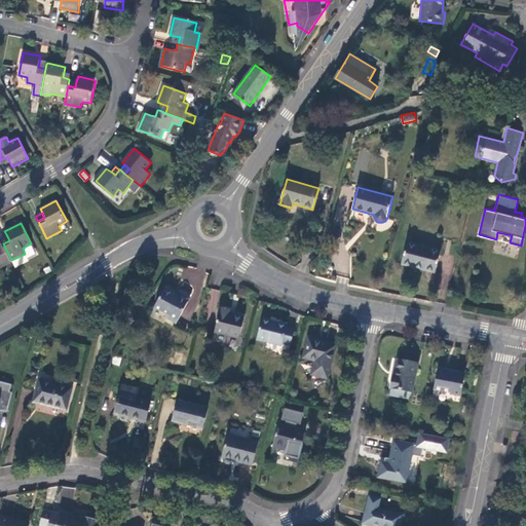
[(0,237),(1,241),(3,243),(9,240),(6,234),(0,237)]
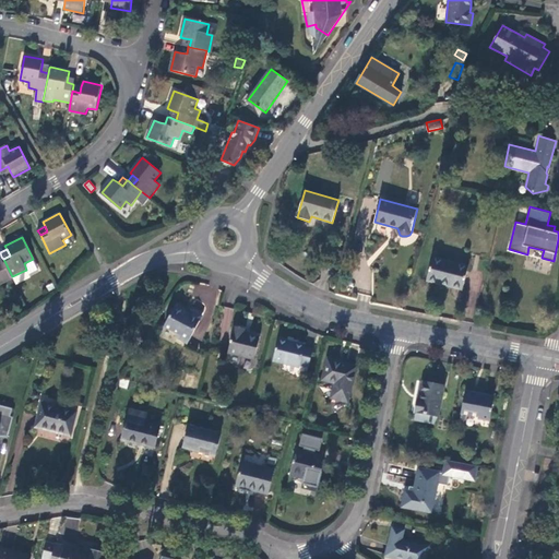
[(427,280),(444,284),(463,288),(467,266),(432,257),(427,280)]
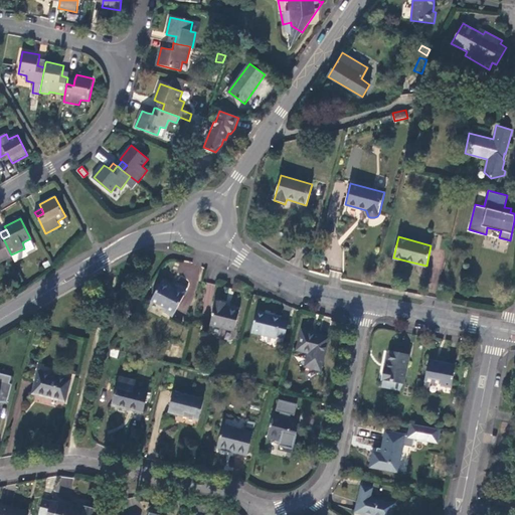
[(0,262),(12,256),(11,254),(4,240),(0,242),(0,262)]
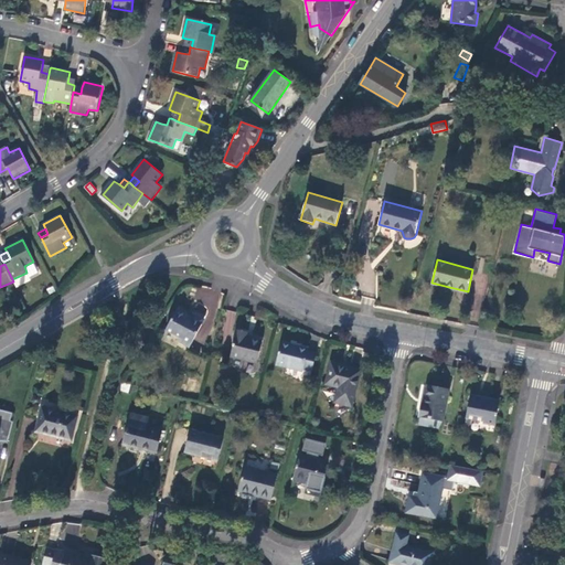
[(190,348),(204,319),(194,313),(191,318),(177,310),(167,330),(181,338),(179,342),(190,348)]
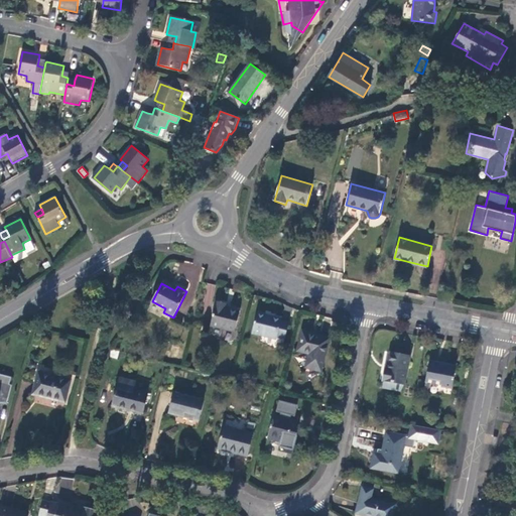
[(211,327),(236,332),(241,311),(227,307),(228,304),(217,301),(211,327)]
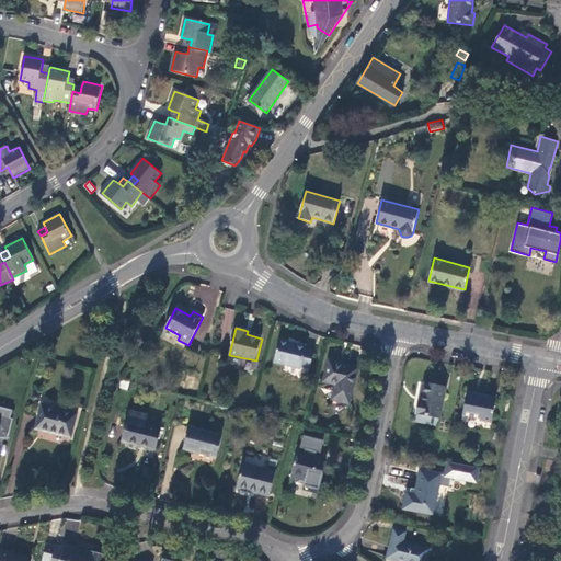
[(307,345),(281,340),(274,362),(301,369),(302,366),(310,368),(315,351),(306,348),(307,345)]
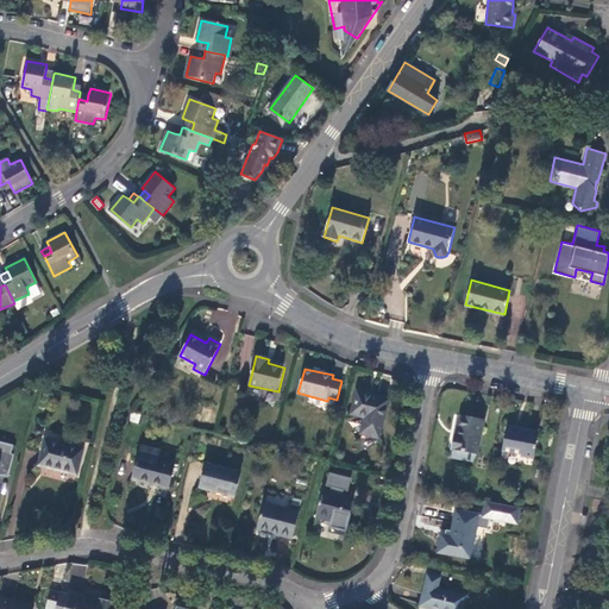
[(390,399),(358,391),(352,414),(365,418),(362,434),(381,439),(390,399)]
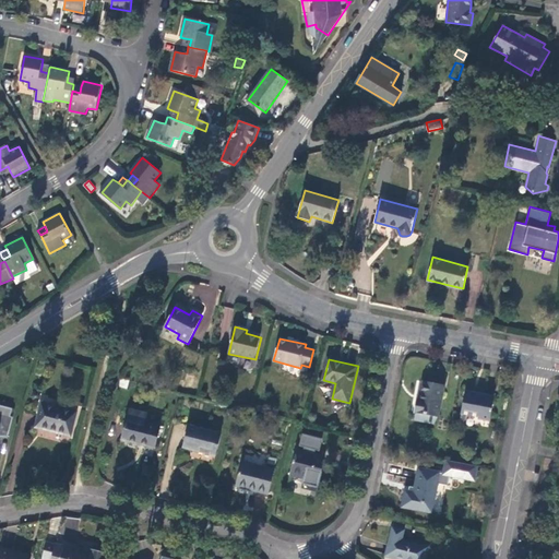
[(129,380),(120,378),(118,387),(126,389),(129,380)]
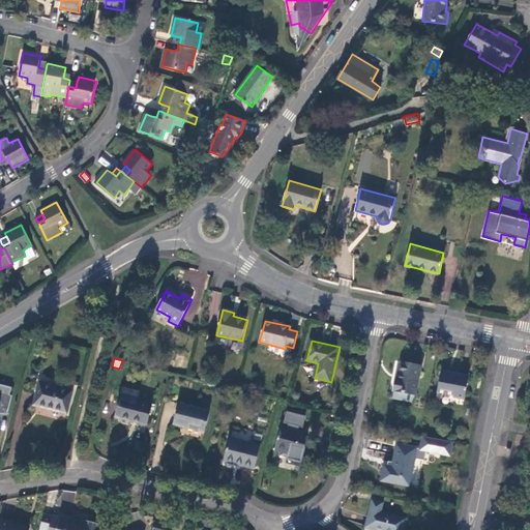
[(394,390),(415,394),(421,364),(401,360),(396,378),(395,378),(392,390),(394,390)]
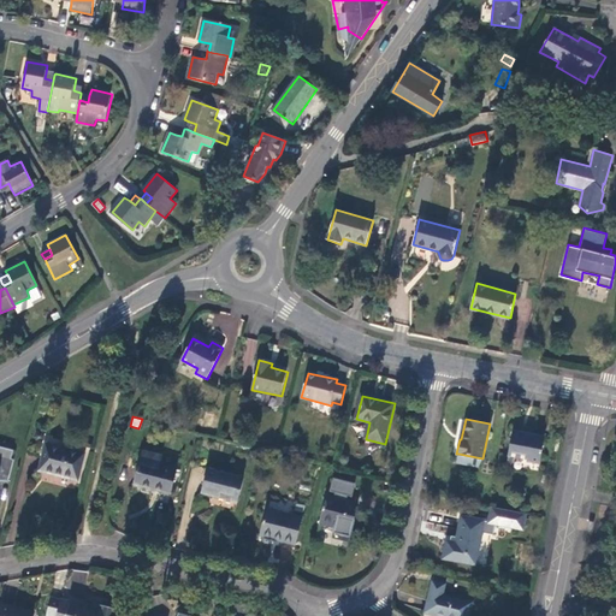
[(545,437),(513,431),(508,455),(527,458),(527,461),(540,463),(545,437)]
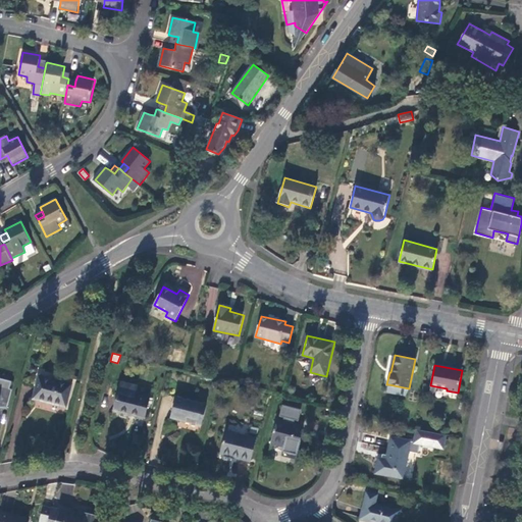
[(72,384),(40,376),(34,400),(66,408),(72,384)]
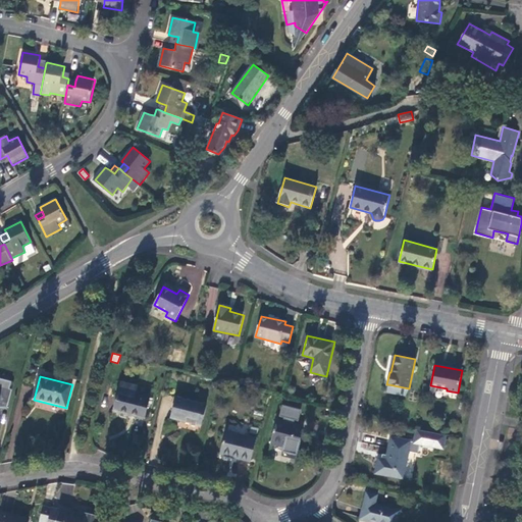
[(121,383),(114,411),(145,419),(150,399),(137,396),(139,387),(121,383)]
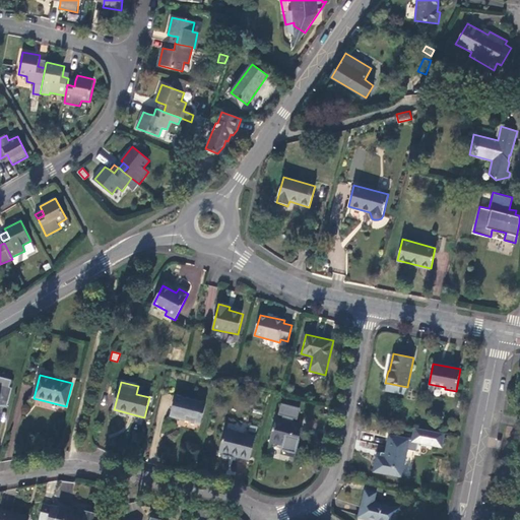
[(404,394),(407,387),(387,383),(386,391),(404,394)]
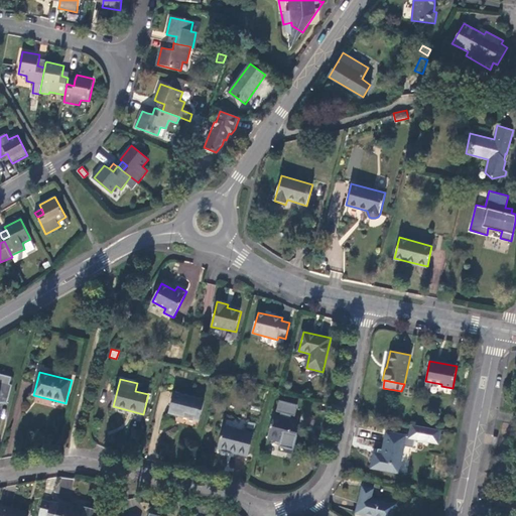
[(12,385),(0,382),(0,399),(8,400),(12,385)]
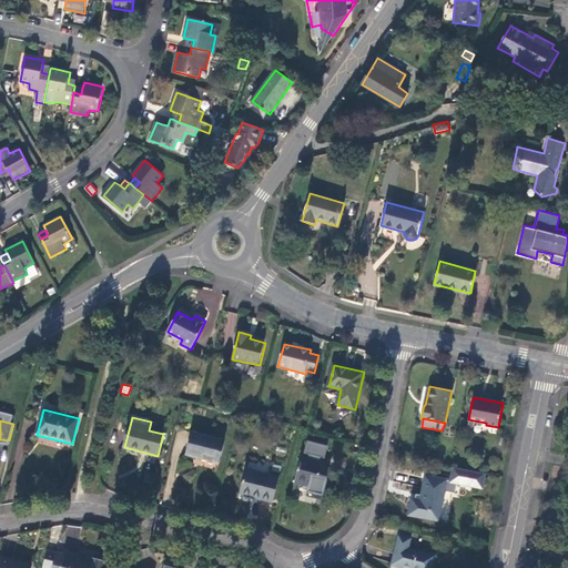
[(225,439),(192,432),(186,455),(219,462),(225,439)]
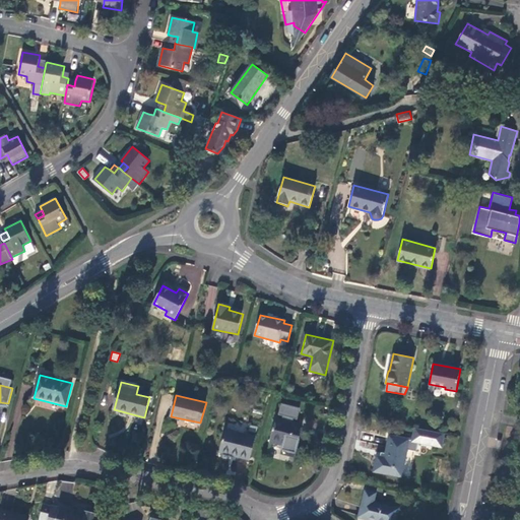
[(282,421),(275,419),(269,442),(283,445),(280,454),(294,457),(302,427),(291,424),(293,418),(298,419),(301,408),(282,404),(279,414),(284,415),(282,421)]
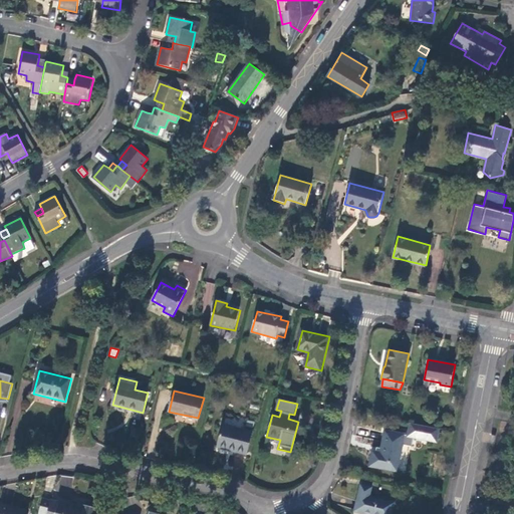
[(439,429),(411,423),(408,435),(404,434),(384,430),(379,455),(371,454),(369,465),(397,471),(402,444),(412,446),(414,437),(436,442),(439,429)]
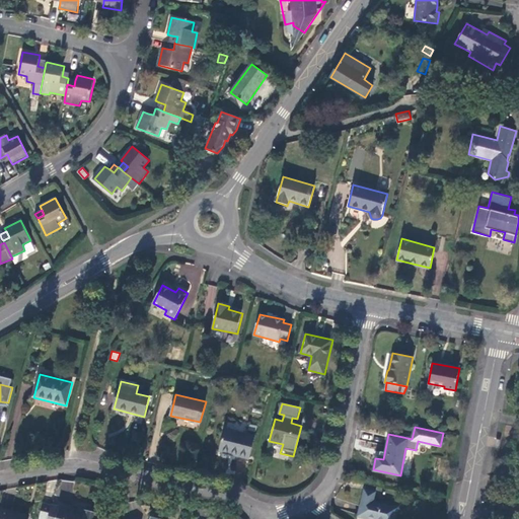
[(254,436),(226,429),(220,452),(249,459),(254,436)]
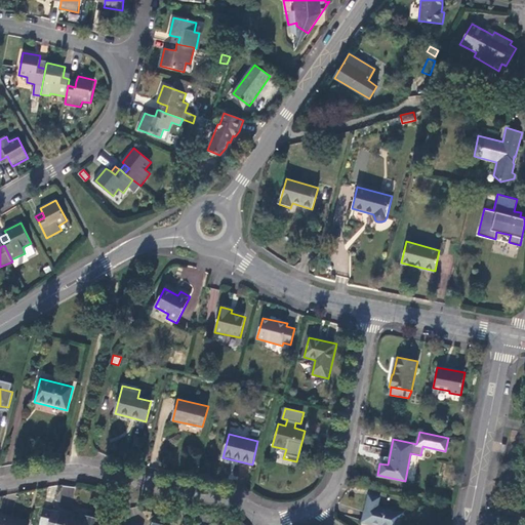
[(362,522),(374,524),(399,524),(403,513),(377,506),(379,497),(368,494),(362,522)]
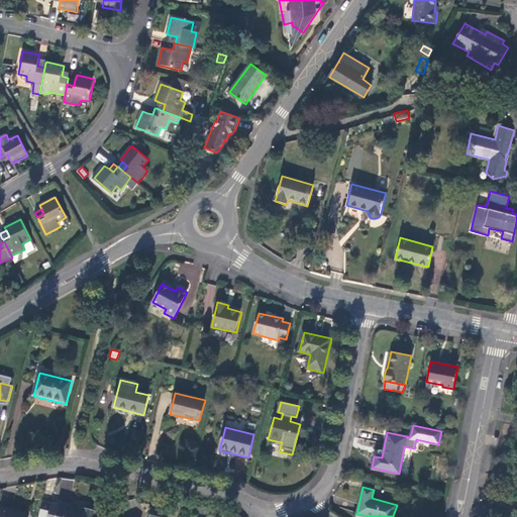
[(39,516),(41,516),(47,516),(52,504),(43,502),(39,516)]
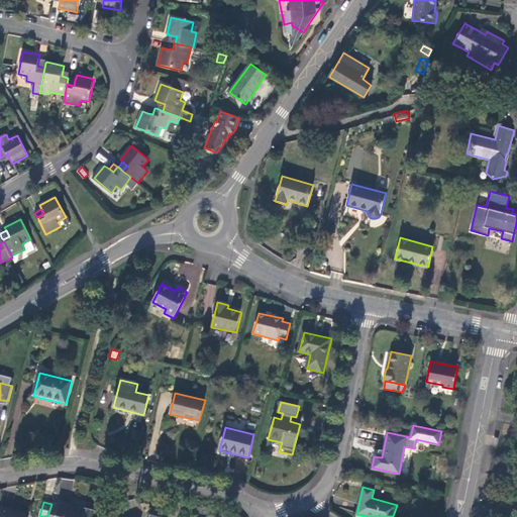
[(97,516),(99,511),(84,507),(83,510),(52,503),(52,504),(47,516),(97,516)]
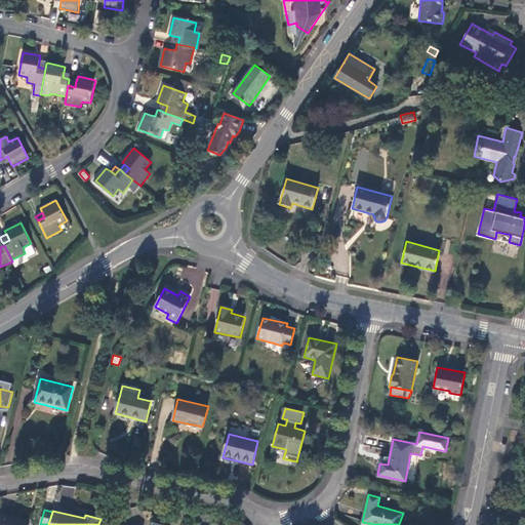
[(0,524),(29,524),(30,524),(16,520),(16,518),(2,515),(1,519),(0,519),(0,524)]
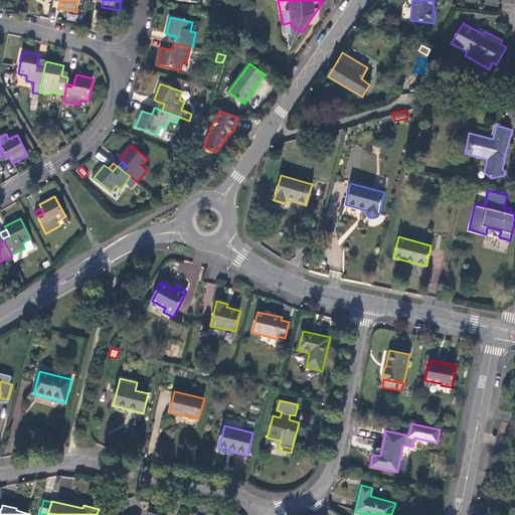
All buildings are outlined.
